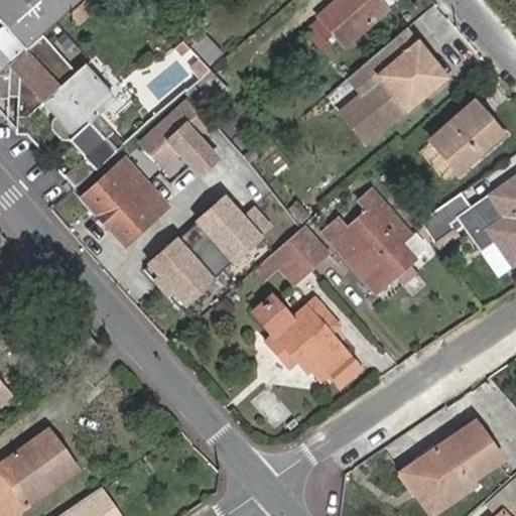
[(0,72),(23,52),(23,49),(59,18),(80,0),(0,0),(0,23),(4,29),(0,32),(0,72)]
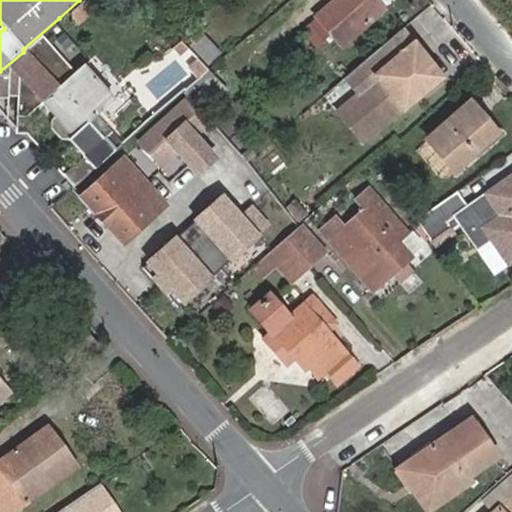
[(333,0),(316,15),(342,46),(384,10),(375,0),(333,0)]
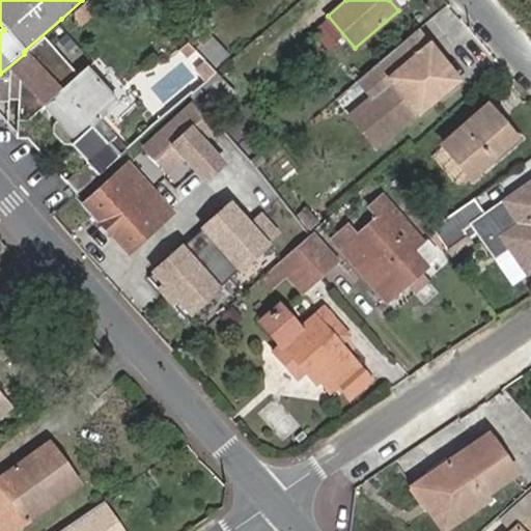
[(317,35),(328,49),(341,38),(330,25),(317,35)]
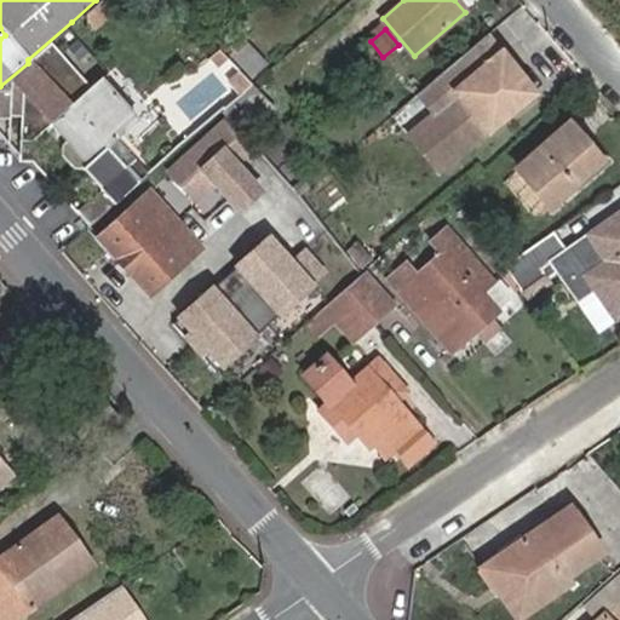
[(419,93),(436,114),(426,121),(458,158),(534,91),(487,34),(419,93)]
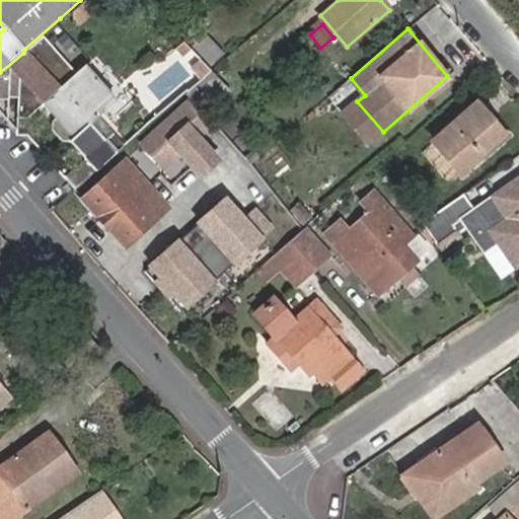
[(27,118),(44,103),(77,74),(45,34),(23,53),(0,72),(0,98),(8,99),(9,97),(18,97),(17,118),(27,118)]
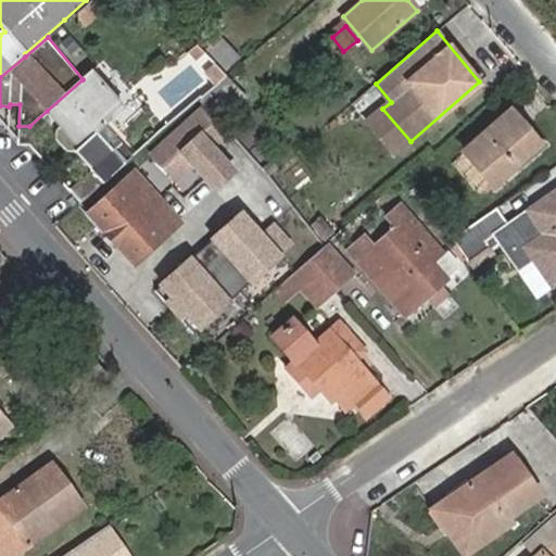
[(226,68),(238,58),(219,38),(209,49),(226,68)]
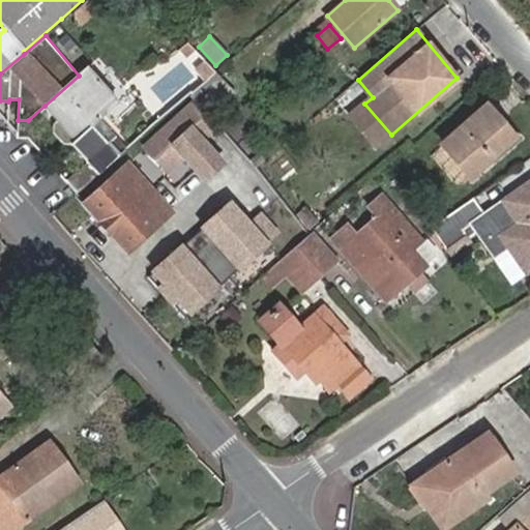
[(76,194),(127,149),(99,118),(118,101),(88,67),(79,76),(45,106),(58,121),(54,125),(54,133),(62,142),(65,144),(71,144),(87,162),(64,182),(76,194)]
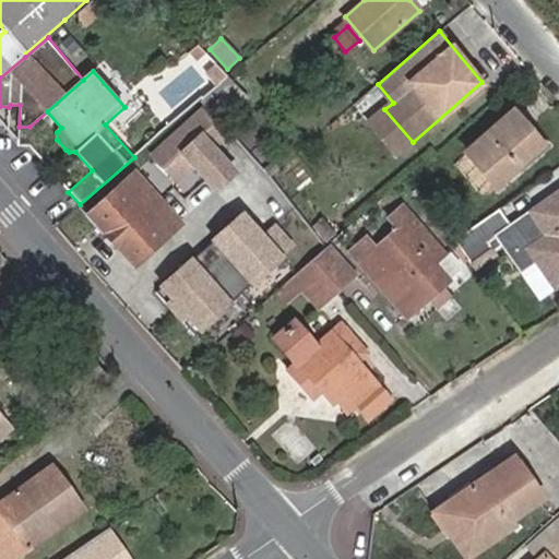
[(219,123),(248,98),(230,78),(203,100),(201,102),(219,123)]
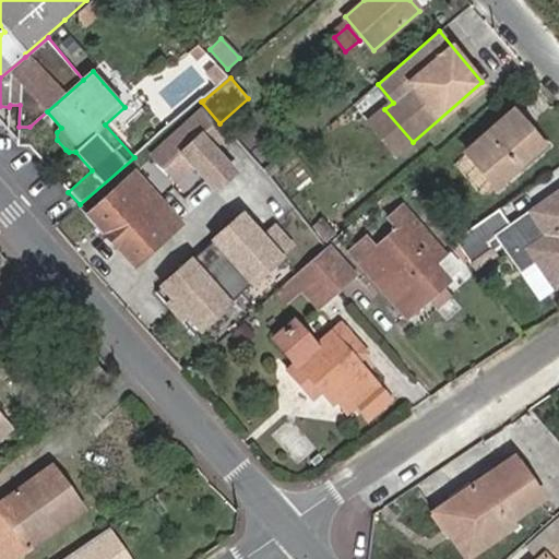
[(211,150),(218,159),(234,146),(202,109),(153,154),(176,181),(211,150)]
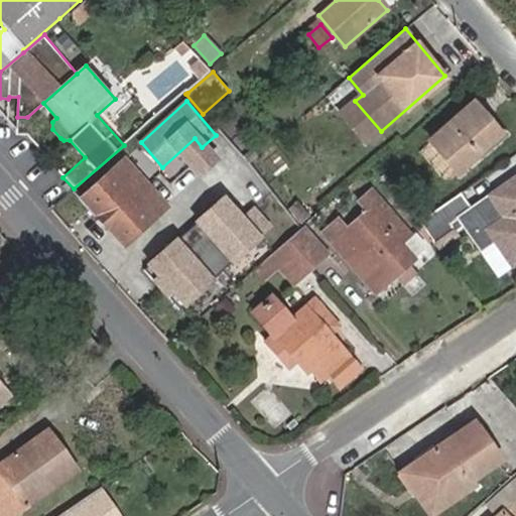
[(367,142),(381,131),(355,101),(342,112),(367,142)]
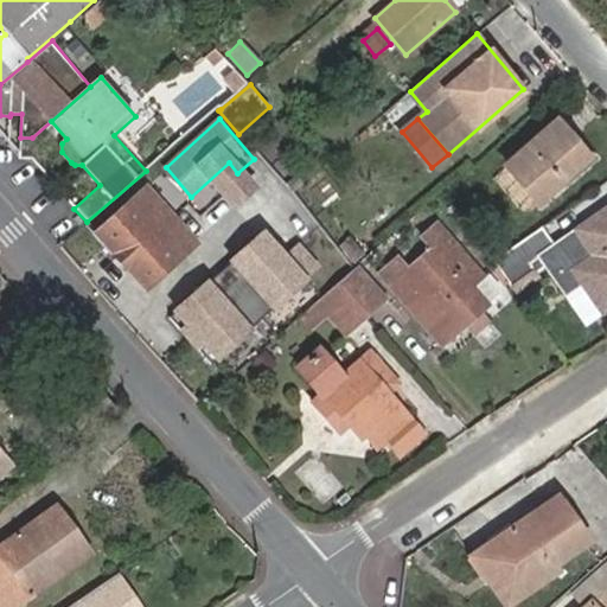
[(535,198),(538,203),(587,159),(555,123),(506,165),(510,170),(535,198)]
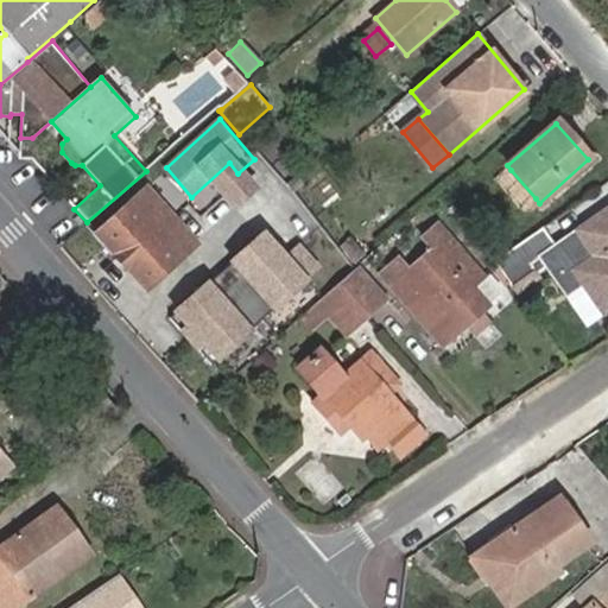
[(523,209),(536,198),(511,170),(499,181),(523,209)]
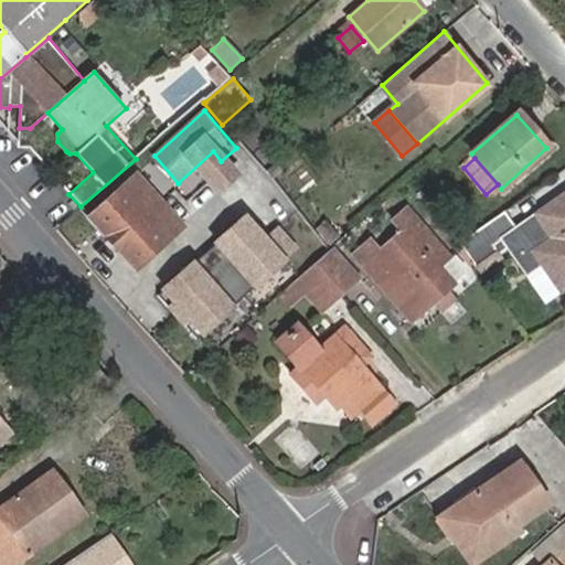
[(182,224),(136,173),(88,217),(135,268),(182,224)]
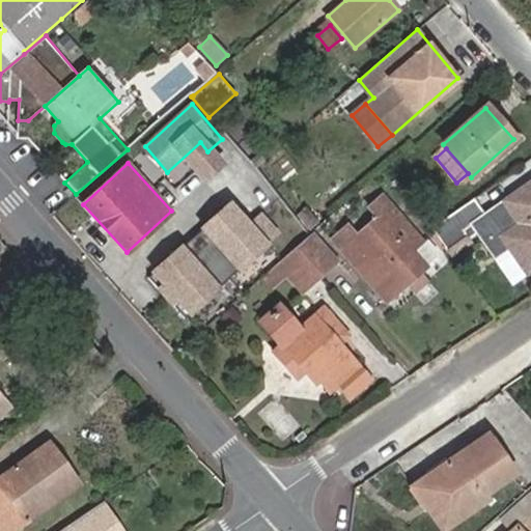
[(528,273),(530,270),(530,184),(486,215),(474,198),(453,213),(432,227),(449,250),(466,239),(467,241),(479,232),(495,255),(509,246),(528,273)]
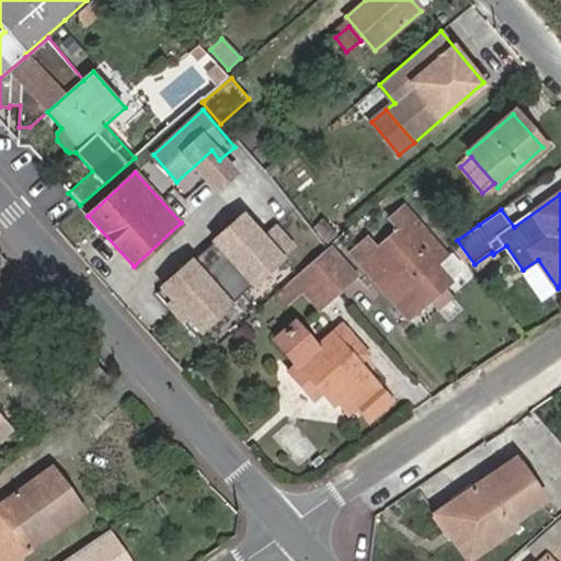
[(469,210),(447,226),(457,240),(479,225),(469,210)]
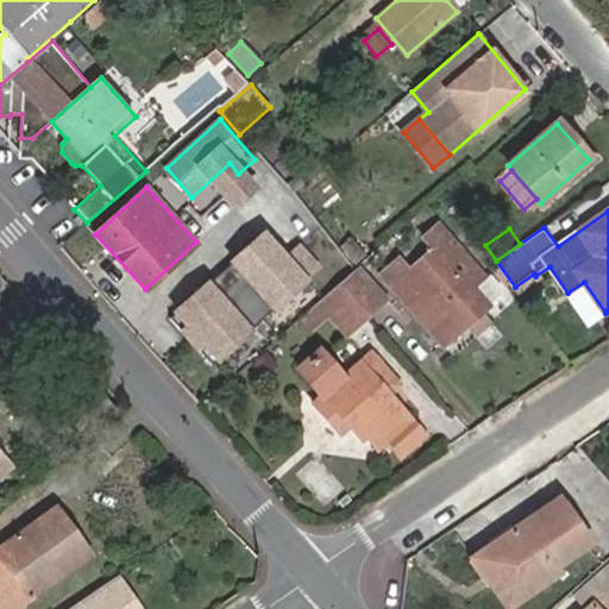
[(171,315),(213,363),(320,268),(299,244),(286,256),(265,233),(171,315)]
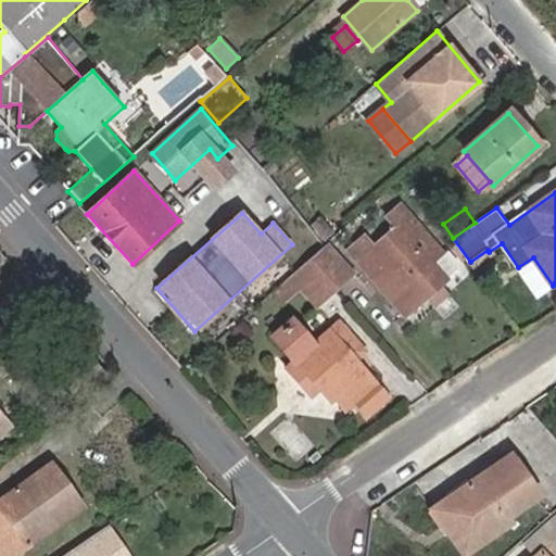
[(445,286),(452,280),(436,261),(443,254),(411,216),(378,245),(369,236),(352,251),(411,317),(430,300),(445,286)]
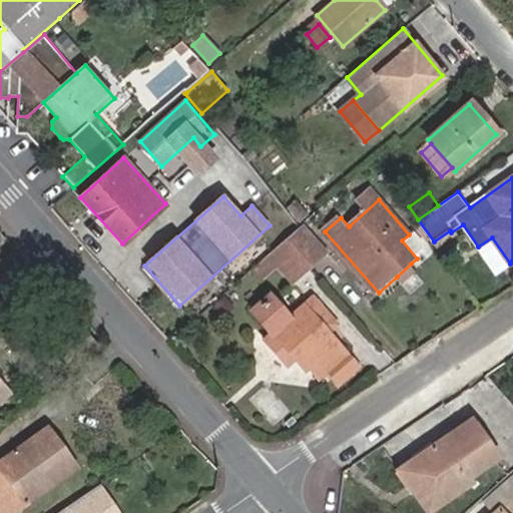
[(312,266),(327,251),(306,228),(291,241),(312,266)]
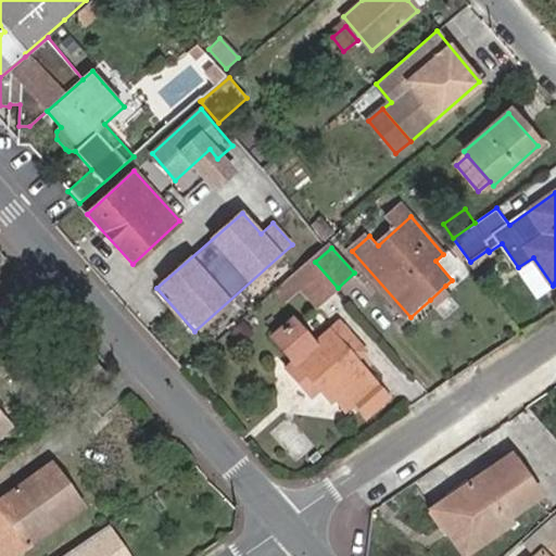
[(302,288),(317,305),(338,288),(315,262),(294,279),(302,288)]
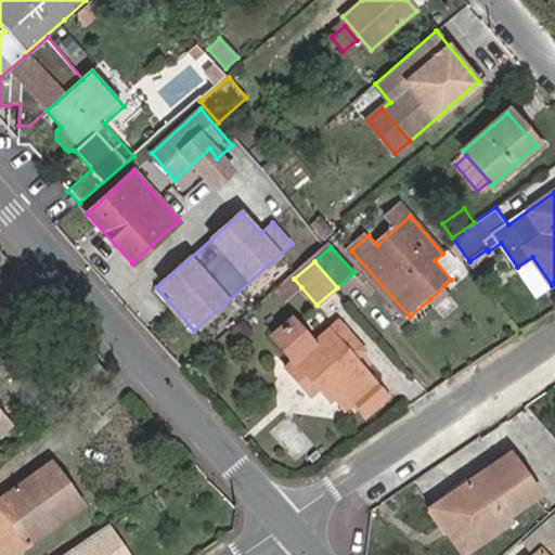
[(279,292),(287,299),(301,287),(294,279),(279,292)]
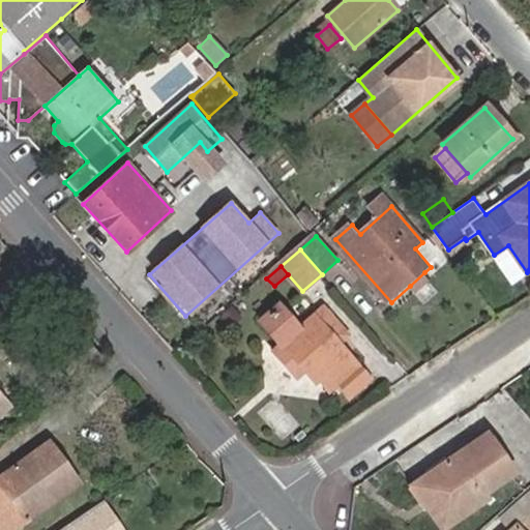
[(410,286),(416,293),(431,281),(424,272),(410,286)]
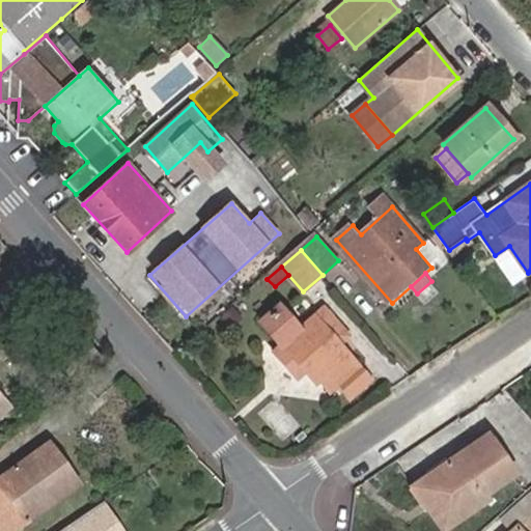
[(359,368),(337,343),(314,316),(299,329),(280,307),(263,322),(282,344),(306,372),(316,385),(322,382),(330,393),(339,385),(359,368)]
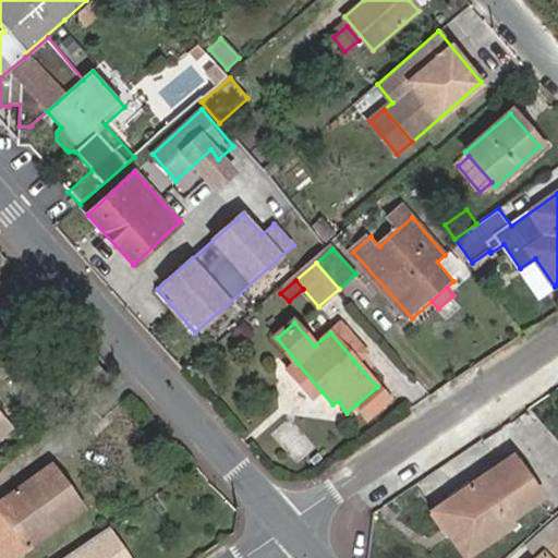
[(354,361),(365,352),(340,324),(330,332),(354,361)]
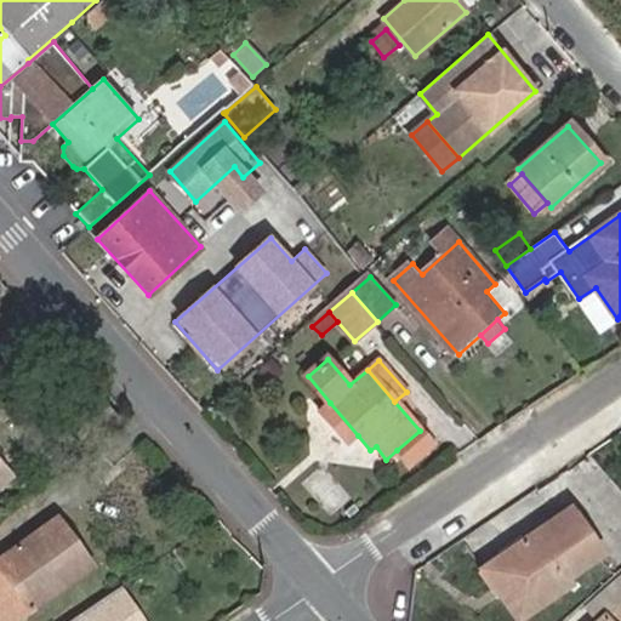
[(319,411),(347,444),(358,436),(330,403),(319,411)]
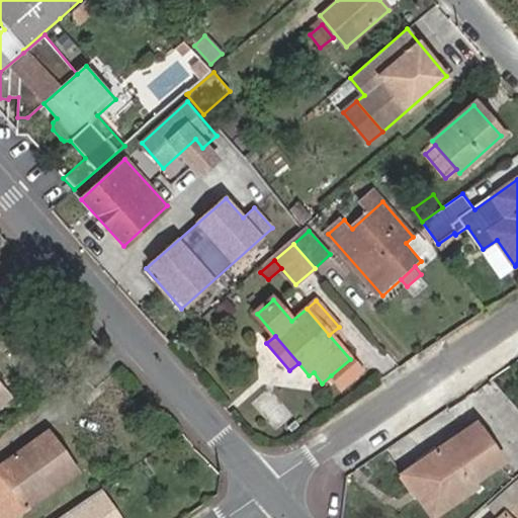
[(331,375),(343,390),(362,374),(350,359),(331,375)]
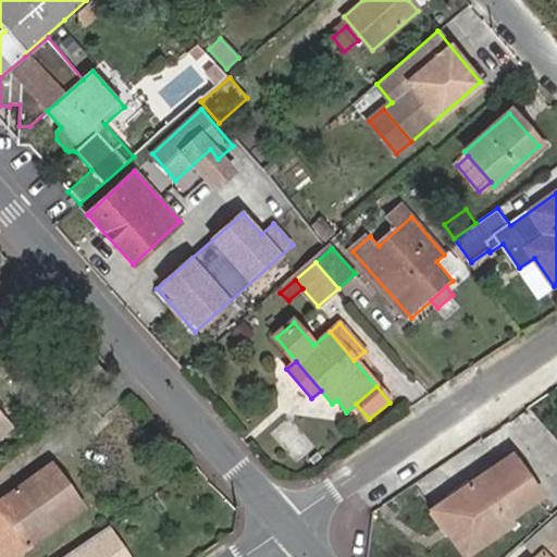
[(0,436),(11,428),(0,416),(0,436)]
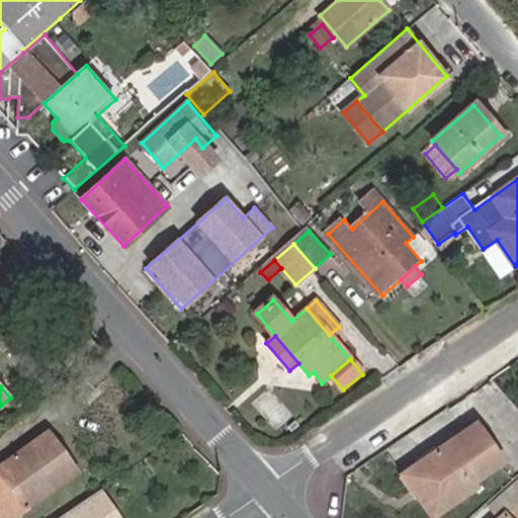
[(435,517),(477,491),(473,486),(504,465),(480,428),(406,479),(433,517),(435,517)]
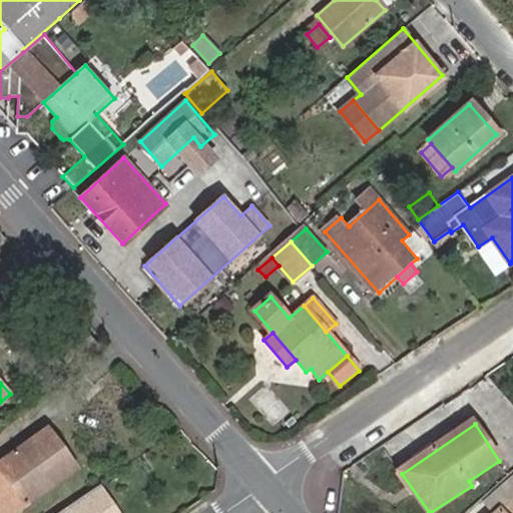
[(13,512),(76,469),(47,428),(0,461),(0,497),(10,512),(13,512)]
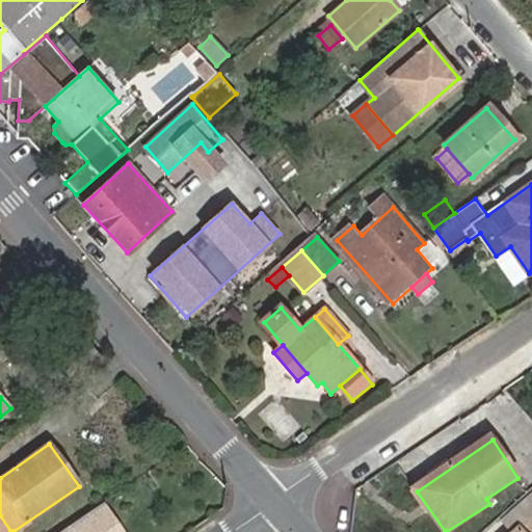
[(521,531),(516,528),(531,514),(531,493),(499,522),(506,531),(521,531)]
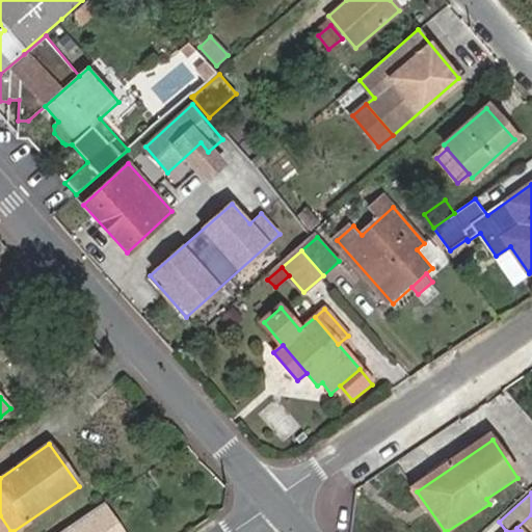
[(124,531),(104,503),(97,508),(113,531),(124,531)]
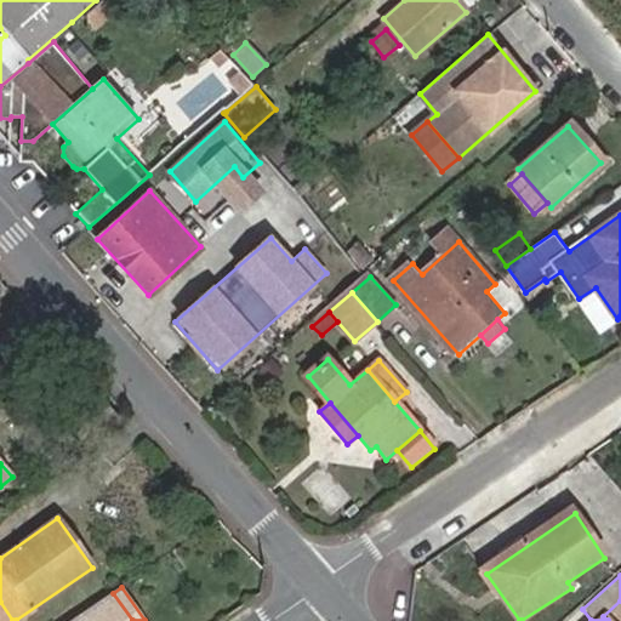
[(132,620),(113,593),(72,620),(132,620)]
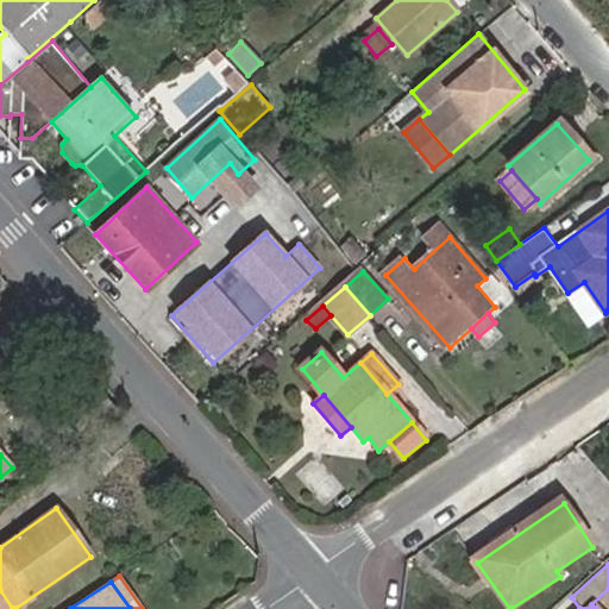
[(0,608),(12,608),(0,590),(0,608)]
